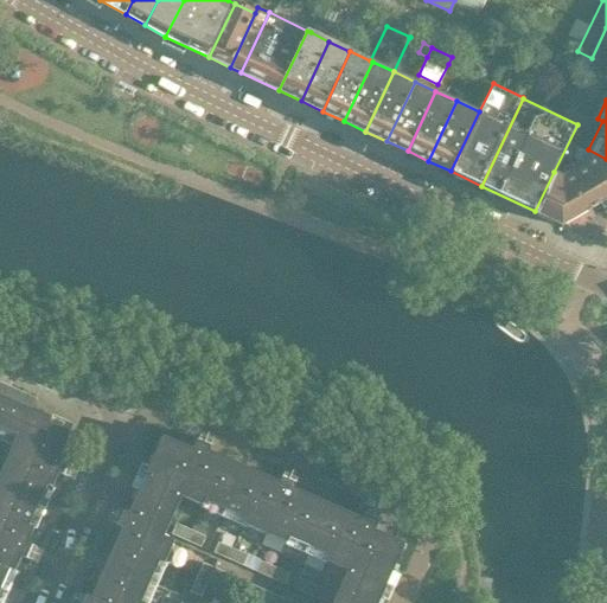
[(606,159),(588,149),(580,166),(560,174),(554,172),(535,211),(561,223),(606,196),(606,159)]
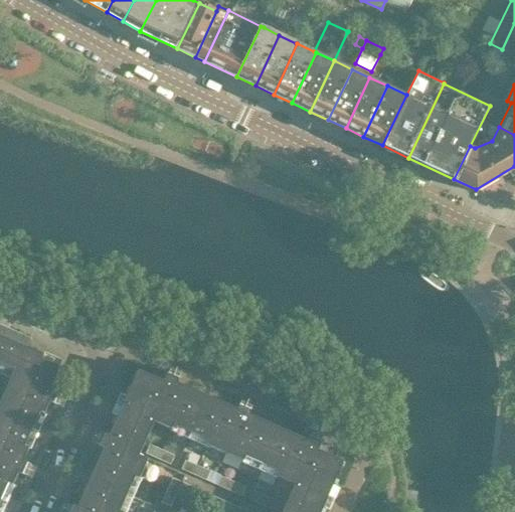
[(118,191),(110,191),(110,199),(118,199),(118,191)]
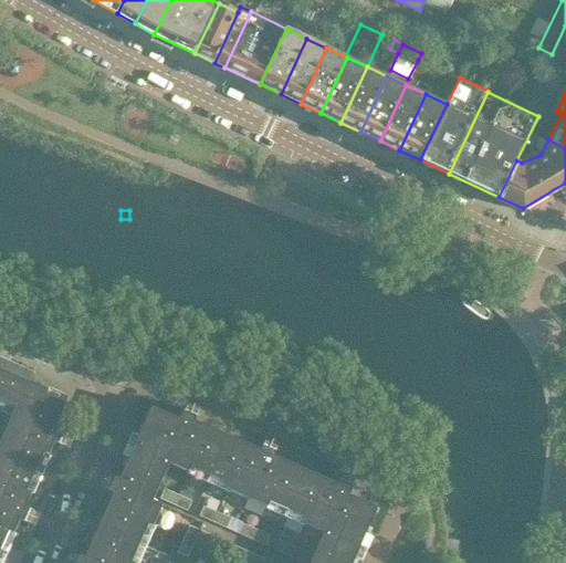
[(0,389),(13,361),(0,354),(0,389)]
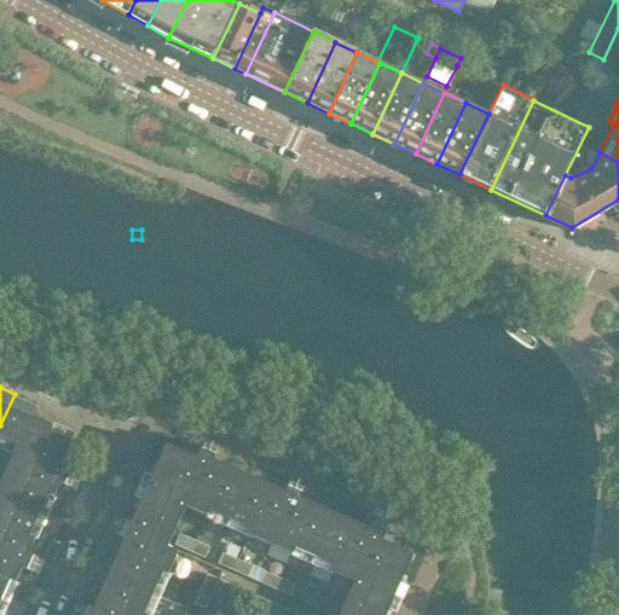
[(36,404),(21,396),(15,394),(0,425),(0,446),(12,452),(30,413),(33,415),(36,404)]
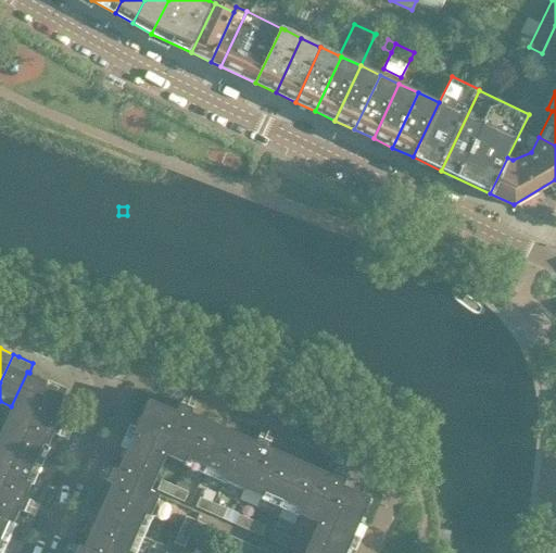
[(48,381),(29,373),(27,372),(11,406),(0,431),(0,444),(39,463),(53,431),(64,436),(70,424),(54,417),(65,394),(45,386),(48,381)]
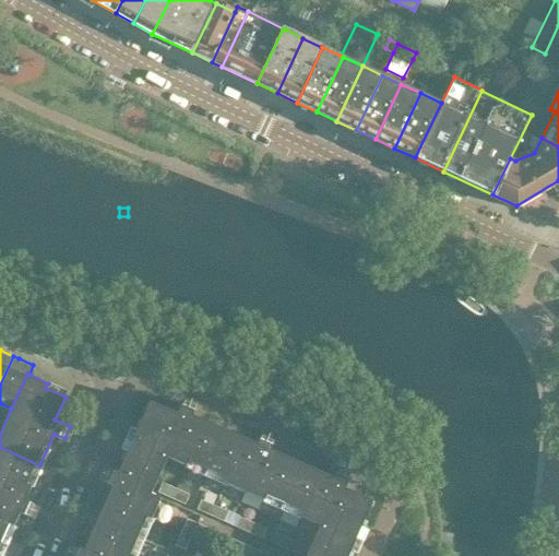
[(170,399),(166,407),(150,400),(132,440),(167,456),(205,473),(225,428),(191,414),(197,403),(185,398),(182,403),(170,399)]
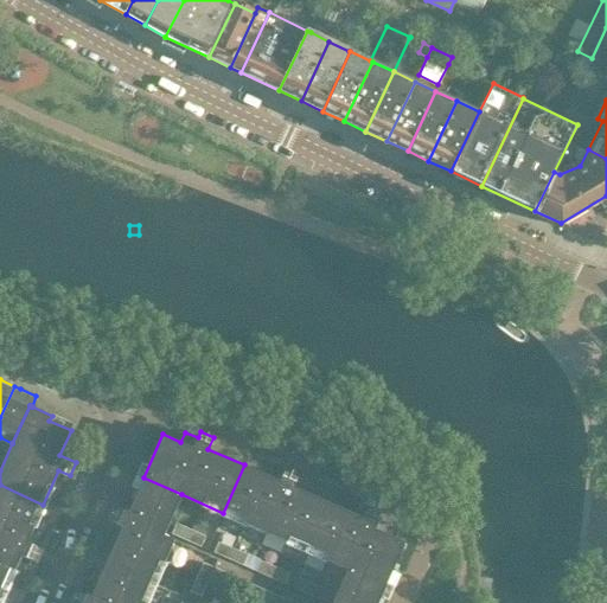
[(280,480),(254,468),(244,464),(223,513),(306,550),(328,501),(292,486),(298,474),(285,469),(280,480)]
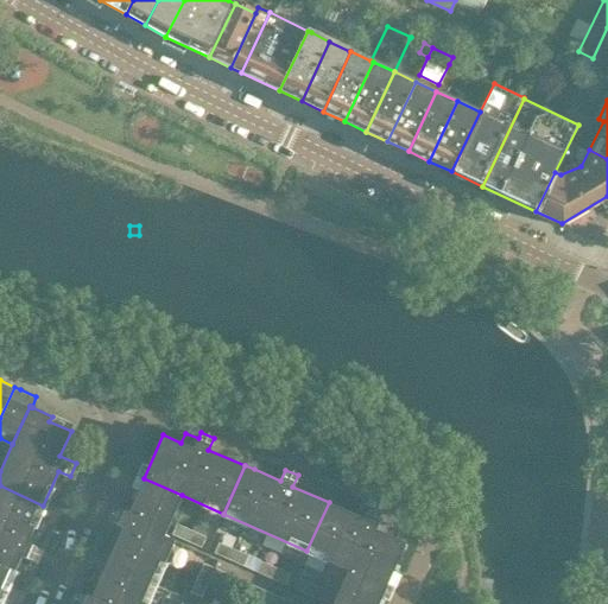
[(144,478),(137,494),(128,513),(116,508),(112,521),(122,526),(107,561),(156,583),(175,540),(164,535),(166,529),(182,495),(144,478)]
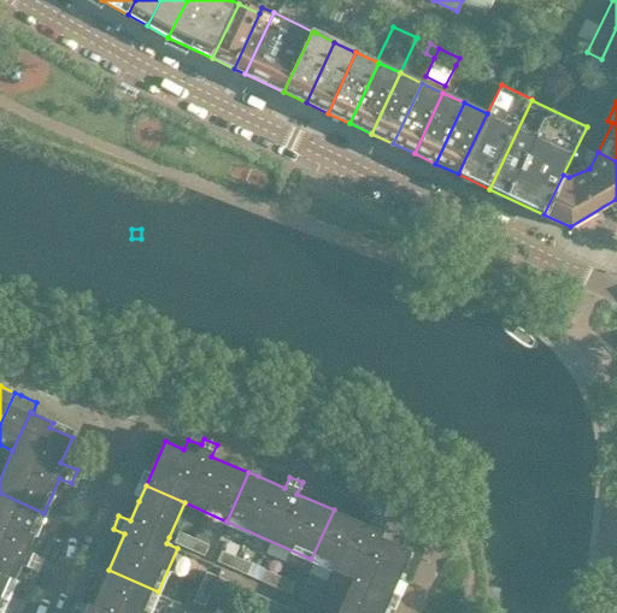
[(0,493),(0,595),(6,599),(22,563),(34,567),(39,555),(28,549),(43,513),(0,493)]
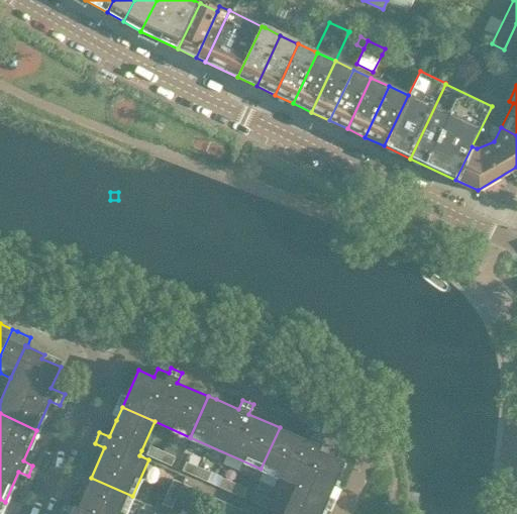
[(309,440),(285,430),(280,427),(261,469),(296,484),(327,499),(344,461),(329,454),(332,445),(322,441),(324,435),(313,431),(309,440)]
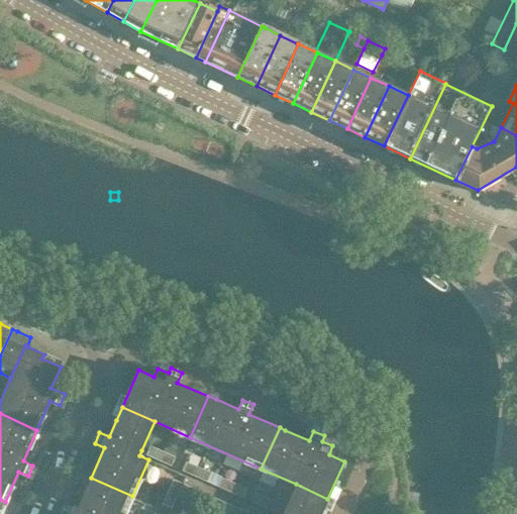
[(150,444),(146,453),(159,458),(163,449),(150,444)]
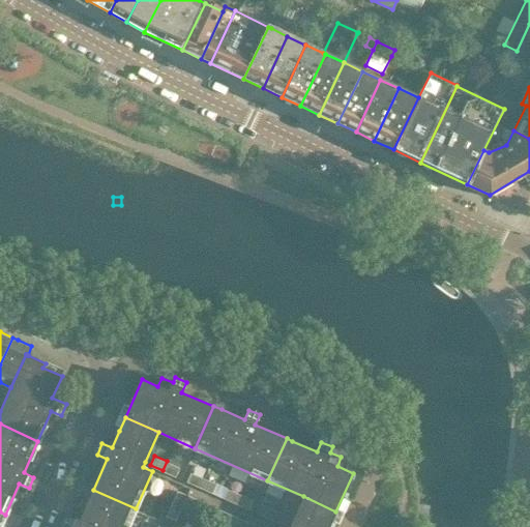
[(179,467),(167,461),(163,470),(175,475),(179,467)]
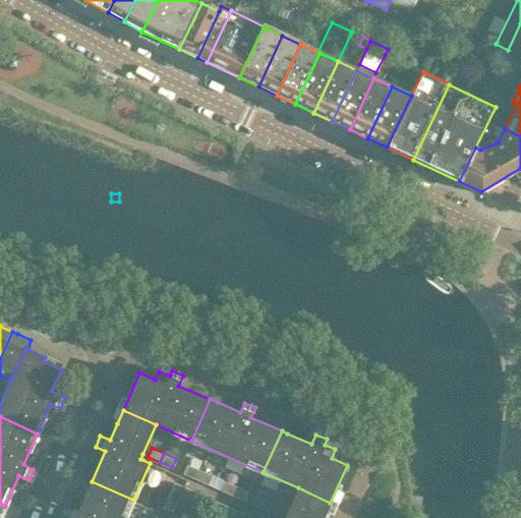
[(187,464),(183,473),(196,478),(199,469),(187,464)]
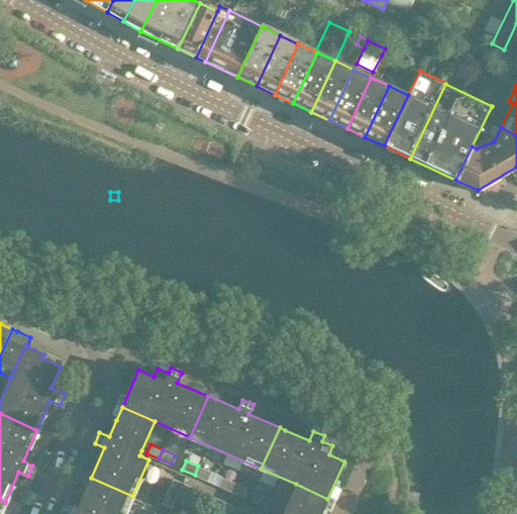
[(211,472),(198,466),(195,475),(207,480),(211,472)]
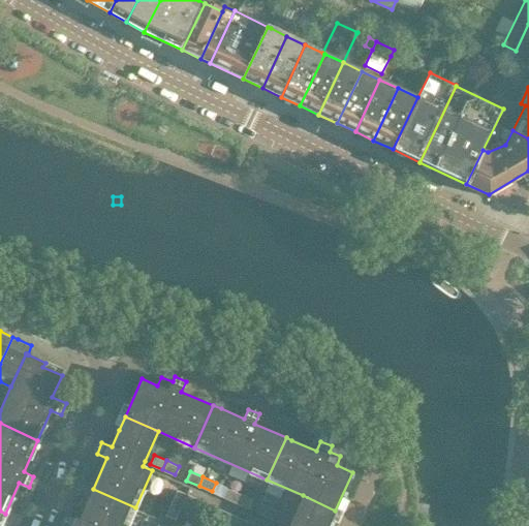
[(226,487),(222,496),(235,501),(239,493),(226,487)]
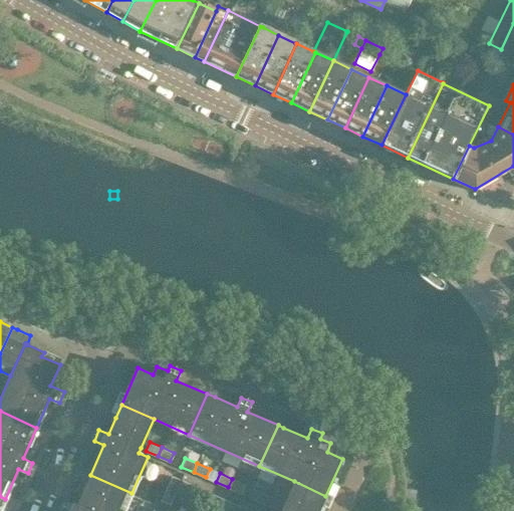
[(122,510),(132,493),(90,475),(76,505),(67,501),(62,510),(122,510)]
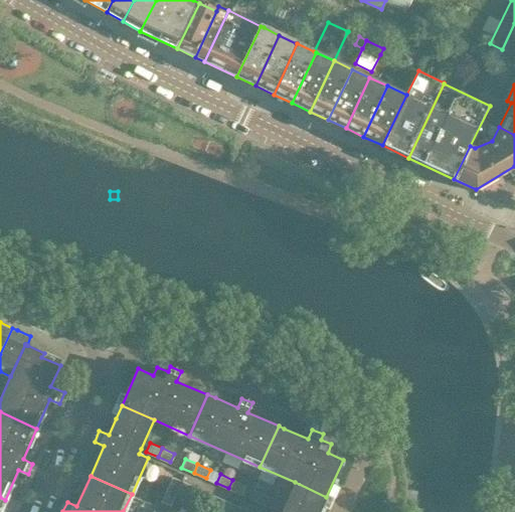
[(172,476),(167,488),(176,492),(195,500),(200,488),(190,484),(172,476)]
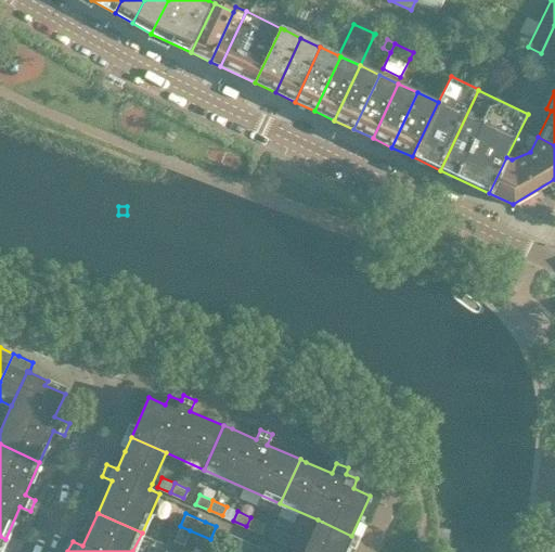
[(265,523),(250,517),(246,526),(260,533),(265,523)]
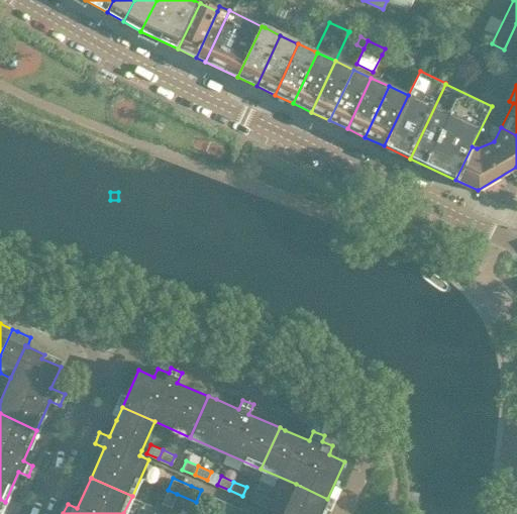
[(296,484),(283,513),(282,513),(272,513),(320,513),(327,499),(296,484)]
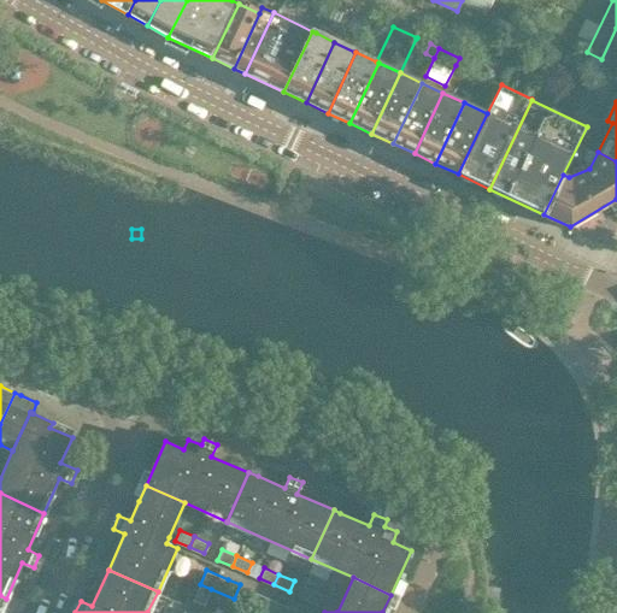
[(205,603),(211,589),(200,584),(193,599),(205,603)]
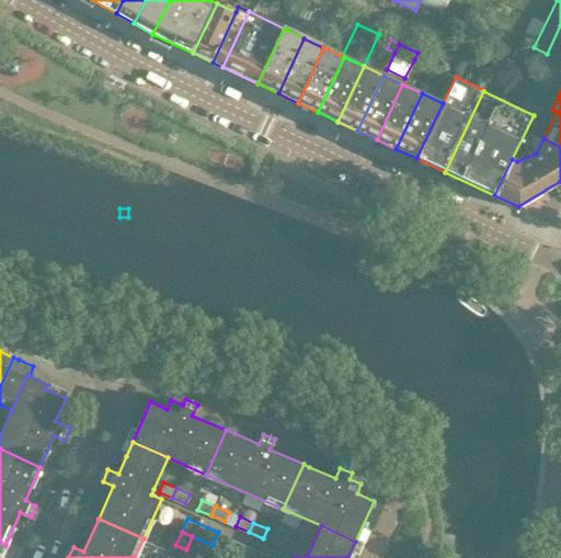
[(278,534),(274,543),(287,549),(292,539),(278,534)]
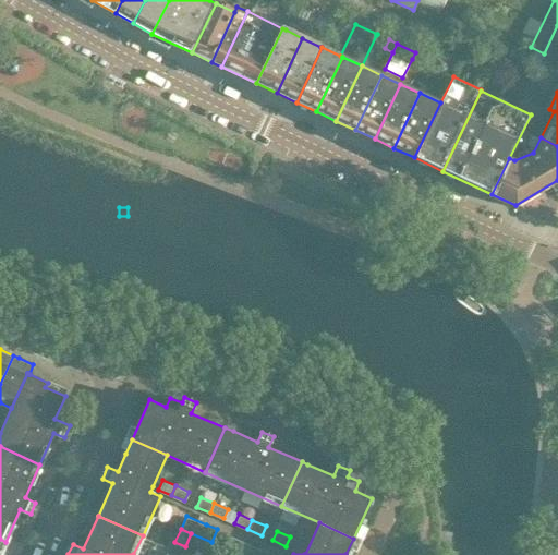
[(256,554),(259,549),(230,535),(225,549),(239,554),(256,554)]
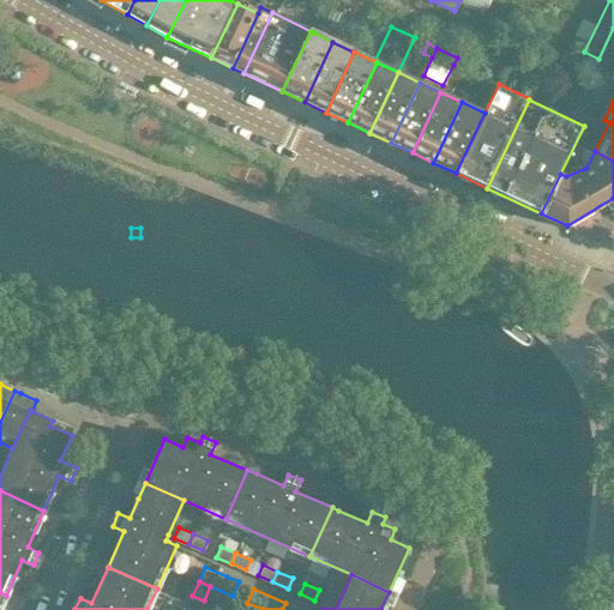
[(335,596),(319,590),(314,601),(330,607),(335,596)]
